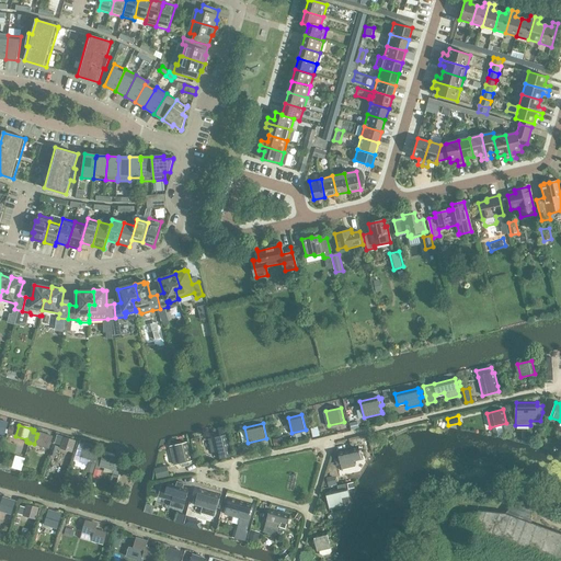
[(318,426),(311,428),(313,437),(320,436),(318,426)]
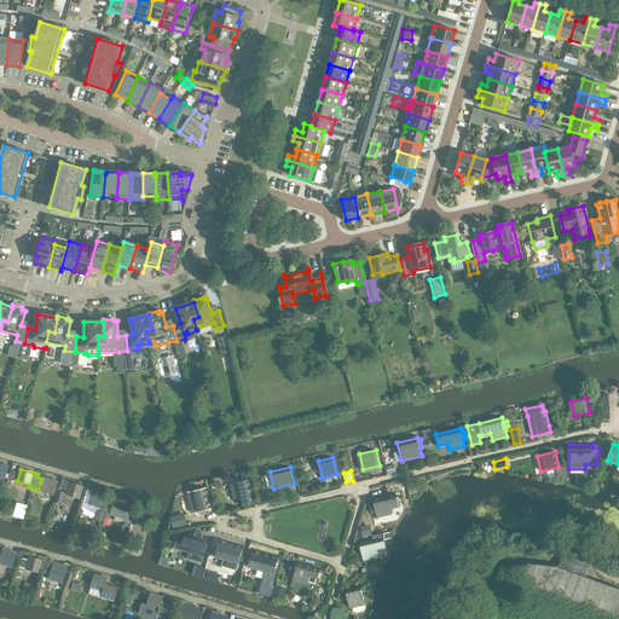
[(58,481),(45,478),(41,487),(48,490),(47,493),(53,495),(58,481)]
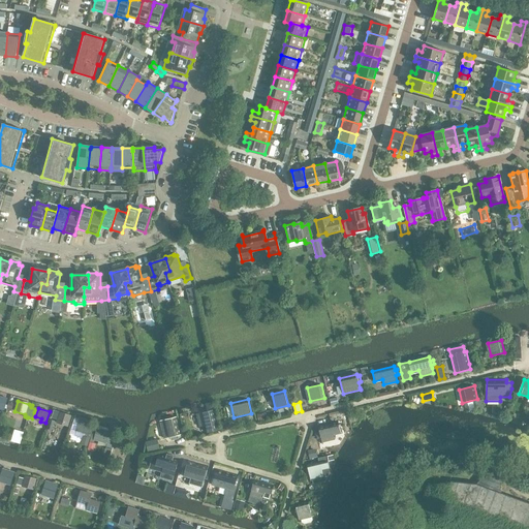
[(208,433),(217,431),(213,410),(196,414),(199,427),(206,426),(208,433)]
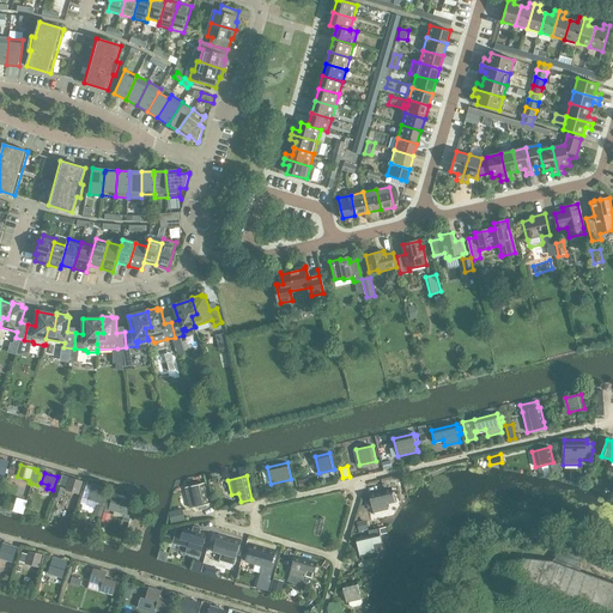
[(65,490),(79,495),(84,481),(70,478),(65,490)]
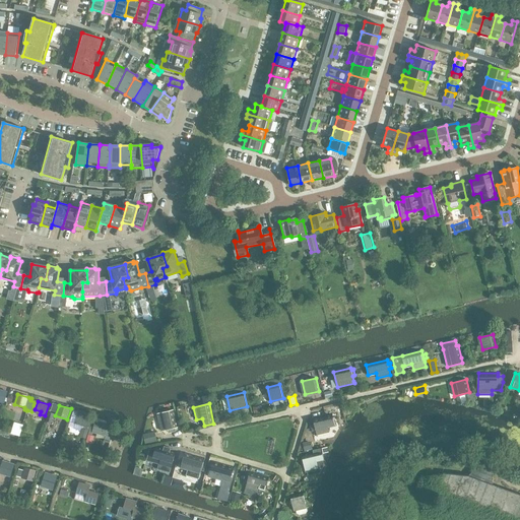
[(177,428),(173,414),(172,410),(156,414),(160,432),(167,430),(167,432),(173,431),(173,429),(177,428)]
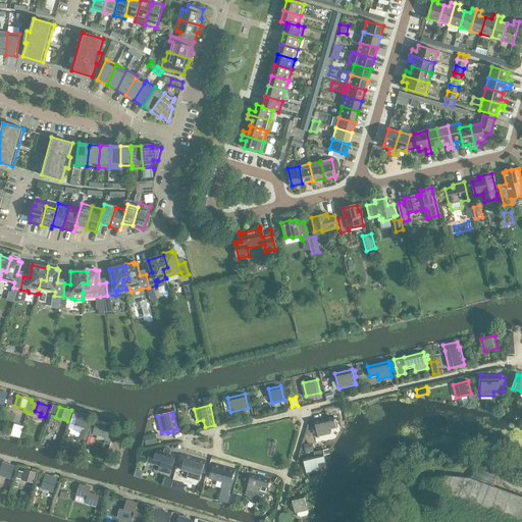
[(74,425),(88,429),(92,417),(79,413),(74,425)]
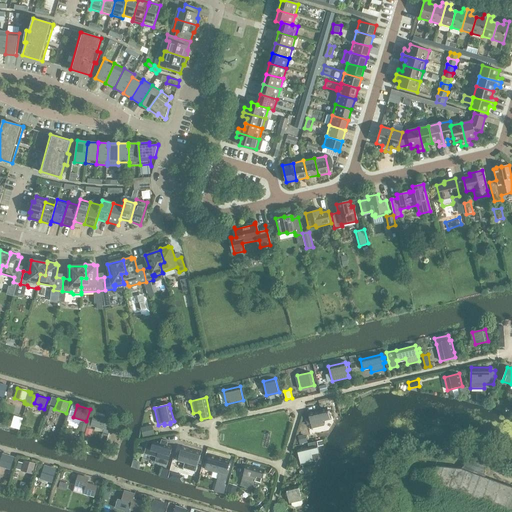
[(48,406),(45,415),(50,417),(53,407),(48,406)]
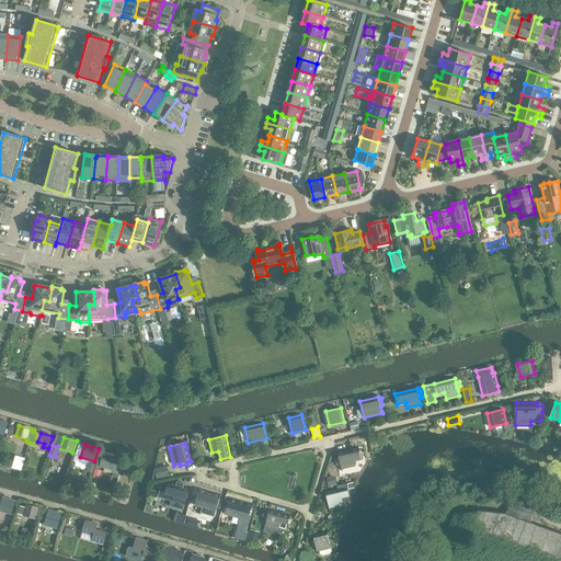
[(358,447),(352,449),(338,453),(340,459),(336,460),(338,465),(341,464),(342,471),(343,471),(342,469),(355,466),(354,460),(362,458),(361,453),(362,453),(361,450),(359,450),(358,447)]
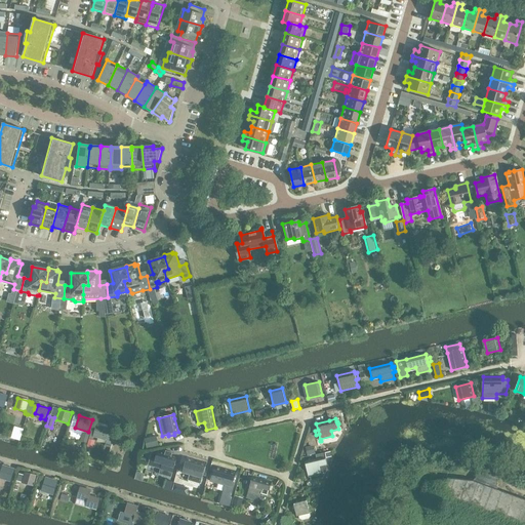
[(99,436),(106,438),(109,429),(97,426),(94,437),(99,438),(99,436)]
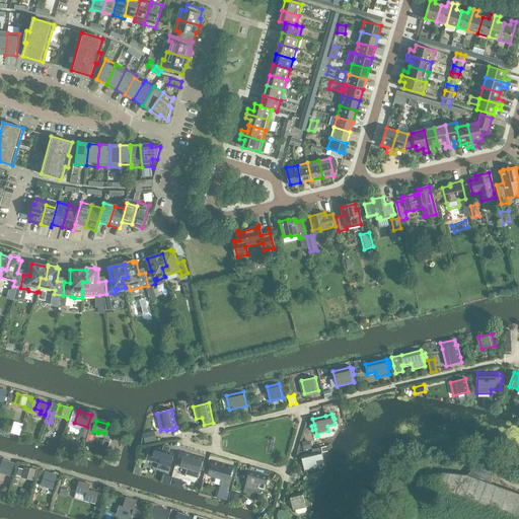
[(81,430),(79,435),(86,437),(89,429),(82,427),(81,430)]
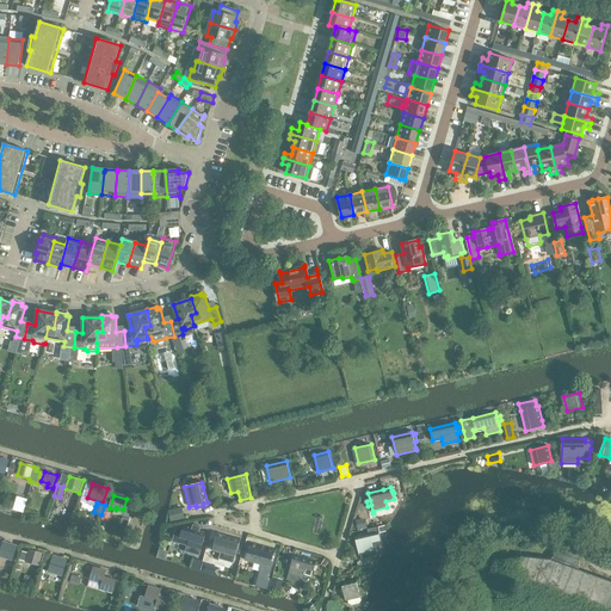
[(183,507),(168,511),(171,523),(185,519),(183,507)]
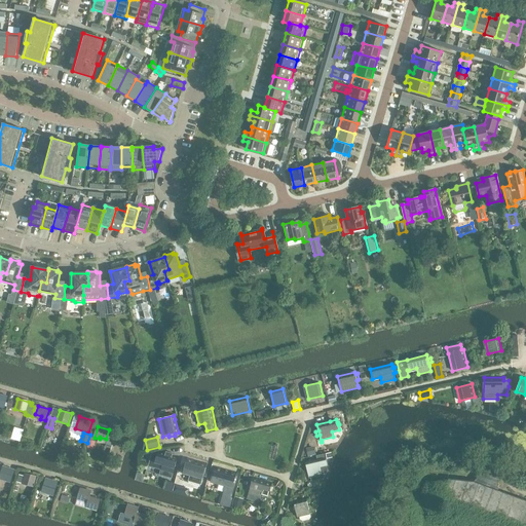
[(314,446),(306,448),(308,456),(316,454),(314,446)]
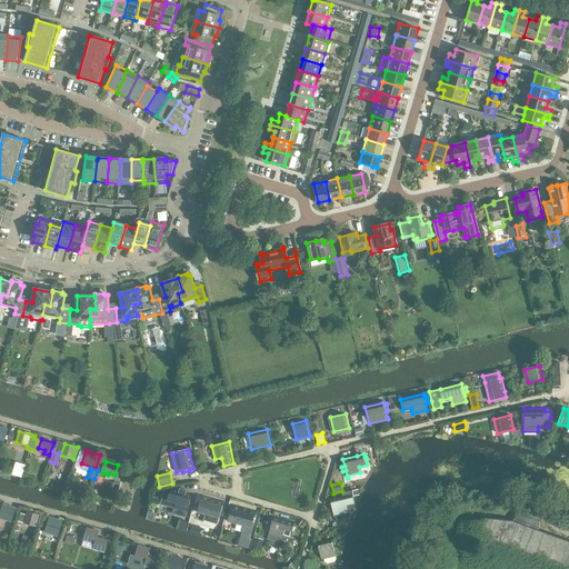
[(165,490),(160,505),(175,508),(172,513),(186,517),(192,495),(186,493),(187,490),(180,489),(179,491),(171,489),(170,492),(165,490)]
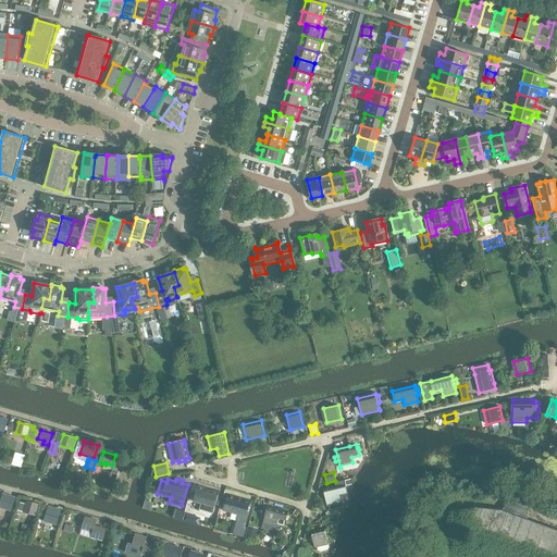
[(336,485),(323,489),(326,504),(327,504),(327,506),(330,506),(331,509),(343,506),(347,499),(345,494),(347,493),(344,481),(335,483),(336,485)]
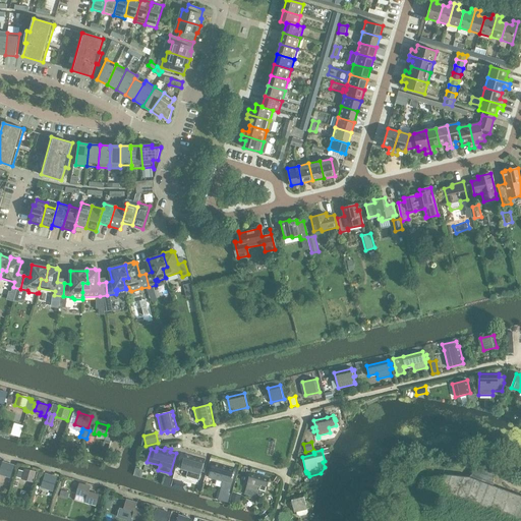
[(181,464),(180,469),(188,471),(186,476),(198,480),(199,475),(200,472),(203,472),(204,473),(206,467),(203,466),(204,463),(205,460),(192,456),(184,454),(181,464)]
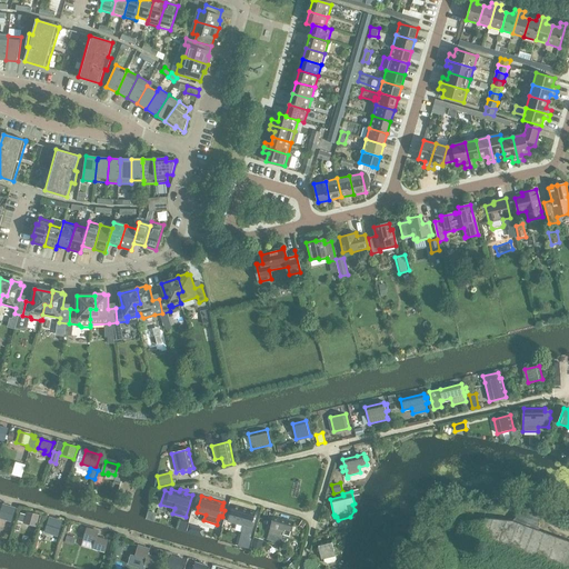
[(16,509),(3,506),(3,505),(0,503),(0,508),(2,509),(0,515),(7,517),(6,519),(11,521),(16,509)]
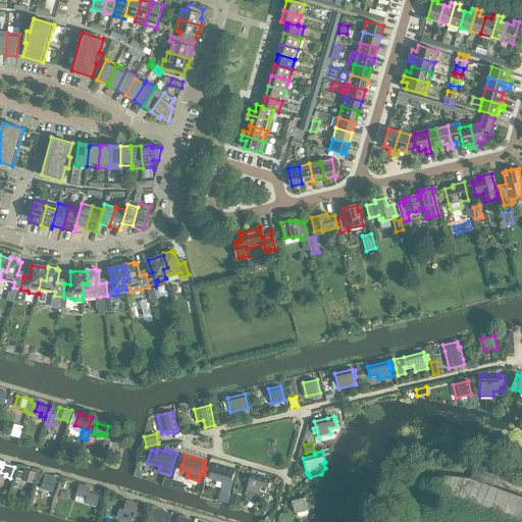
[(211,473),(209,479),(217,481),(223,483),(217,502),(228,505),(230,498),(230,494),(229,493),(233,480),(235,475),(232,474),(233,469),(221,465),(213,463),(211,473)]
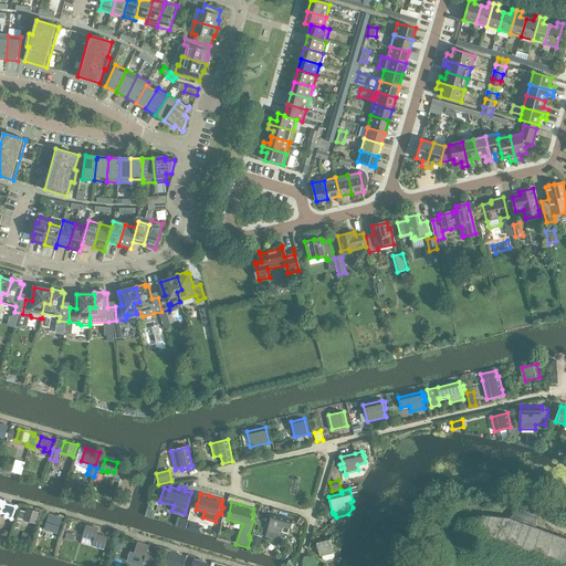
[(537,514),(538,515),(538,512),(538,511),(537,510),(536,510),(522,504),(521,504),(520,504),(519,504),(506,519),(511,520),(520,509),(521,507),(522,507),(524,507),(536,512),(537,513),(537,514)]
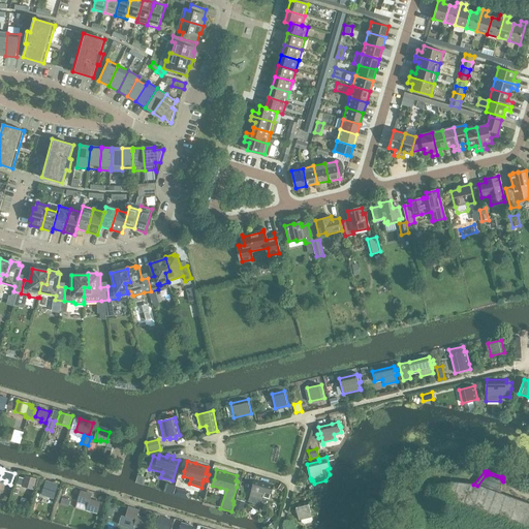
[(528,528),(528,503),(502,494),(503,481),(502,480),(502,479),(501,478),(490,474),(488,474),(487,474),(486,475),(477,486),(473,485),(452,483),(449,487),(431,485),(428,494),(445,501),(526,528),(528,528)]
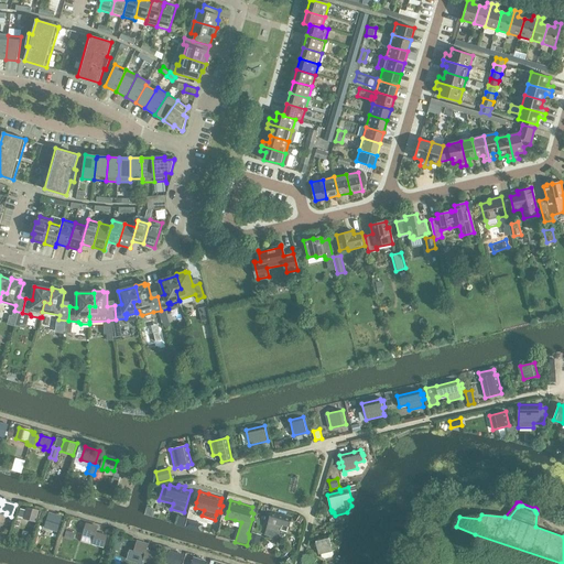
[(39,511),(28,508),(24,519),(35,522),(39,511)]
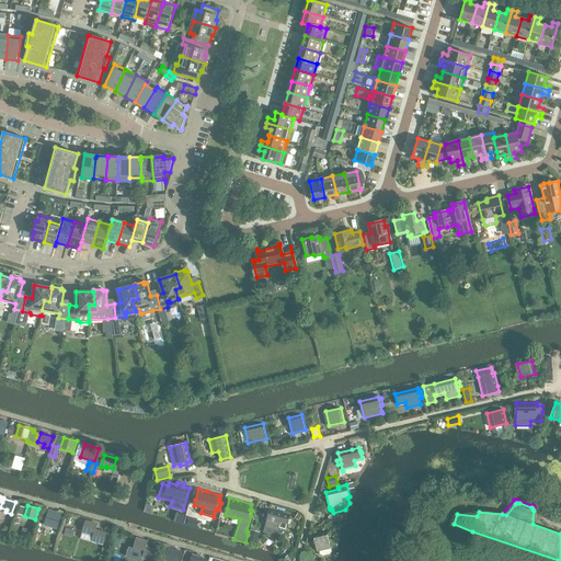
[(289,515),(284,513),(270,510),(265,526),(278,530),(281,523),(287,524),(289,515)]
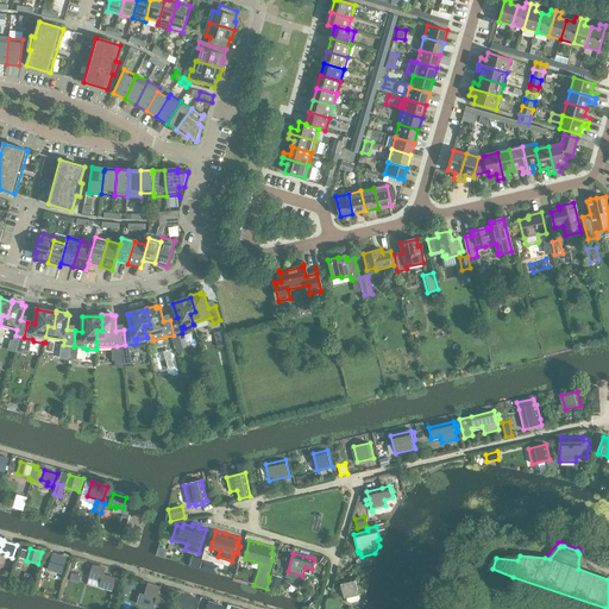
[(66,559),(54,556),(49,567),(62,572),(66,559)]
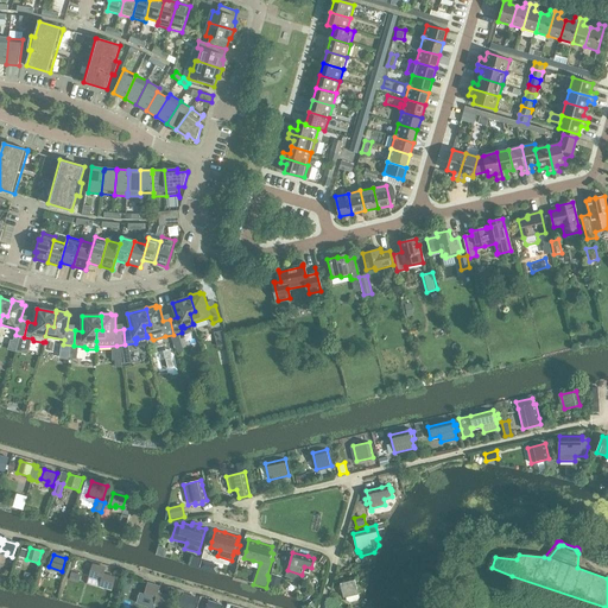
[(194,556),(190,567),(198,569),(201,558),(194,556)]
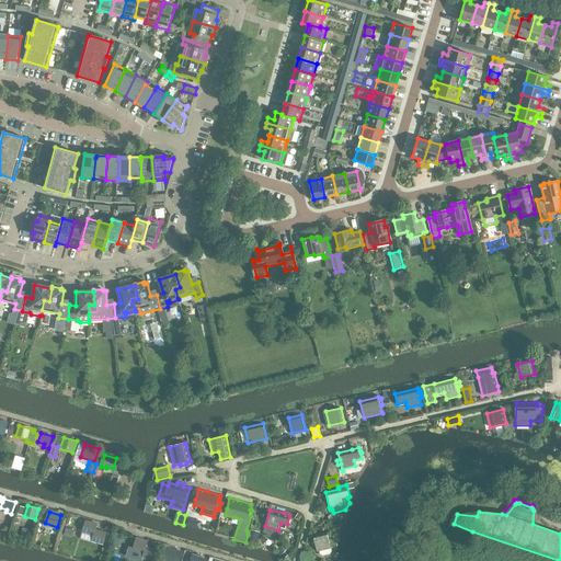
[(98,524),(86,521),(82,533),(94,536),(92,541),(103,545),(106,533),(95,529),(98,524)]
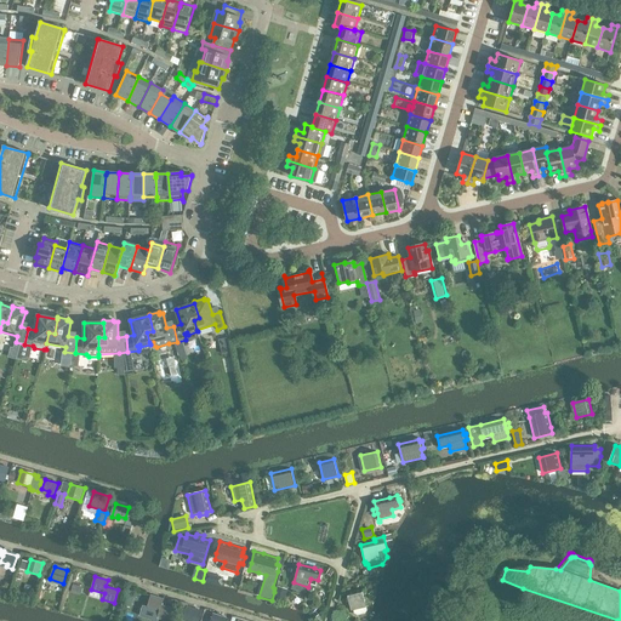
[(73,585),(72,592),(80,594),(83,587),(73,585)]
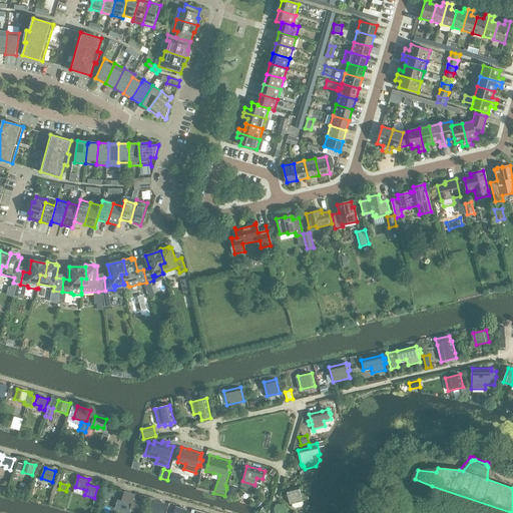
[(230,485),(227,494),(234,497),(237,487),(230,485)]
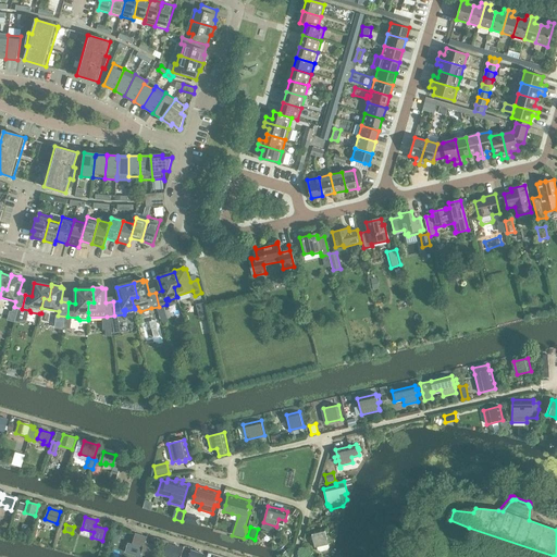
[(324,528),(311,531),(314,546),(317,545),(317,546),(318,548),(320,549),(327,548),(329,545),(324,528)]
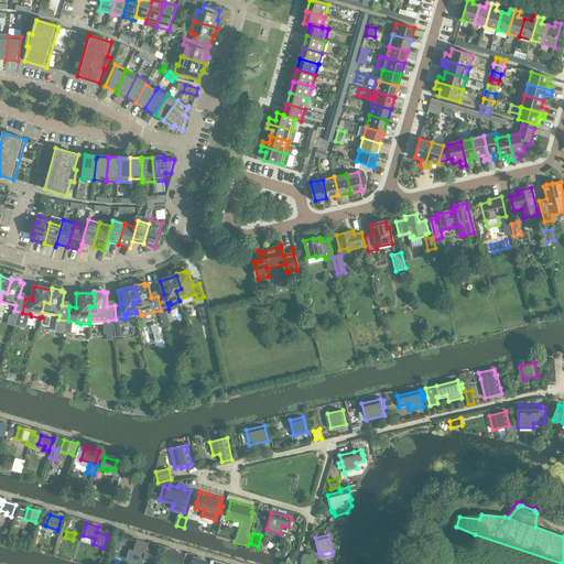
[(150,563),(154,563),(158,554),(147,551),(149,544),(138,541),(133,553),(145,556),(143,562),(150,563)]
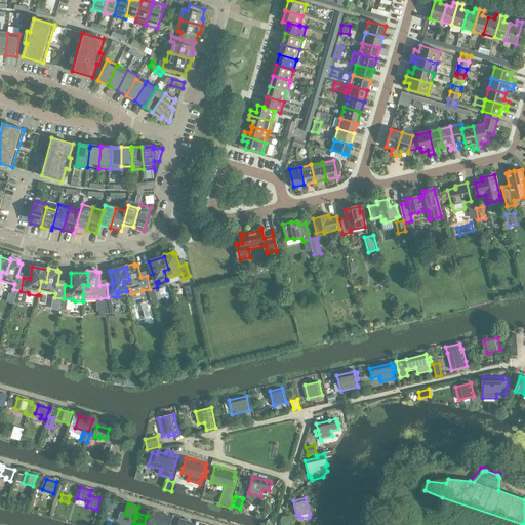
[(167,524),(170,517),(164,515),(159,514),(156,522),(162,524),(161,524),(167,524)]
